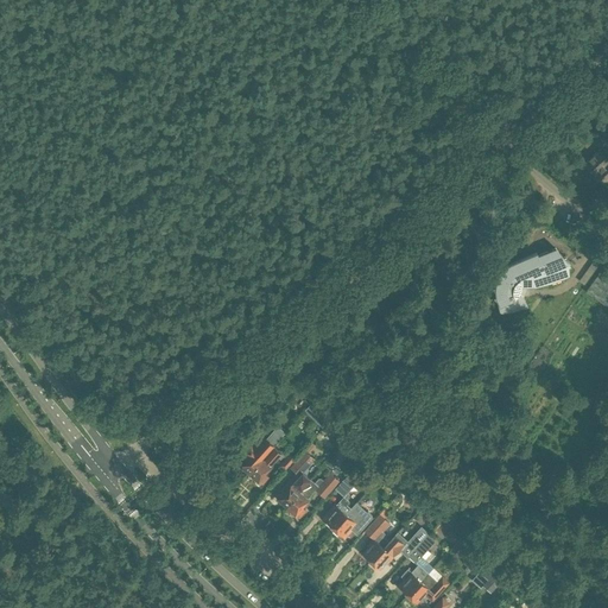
[(607,158),(601,150),(586,163),(596,175),(597,173),(605,182),(607,178),(607,158)]
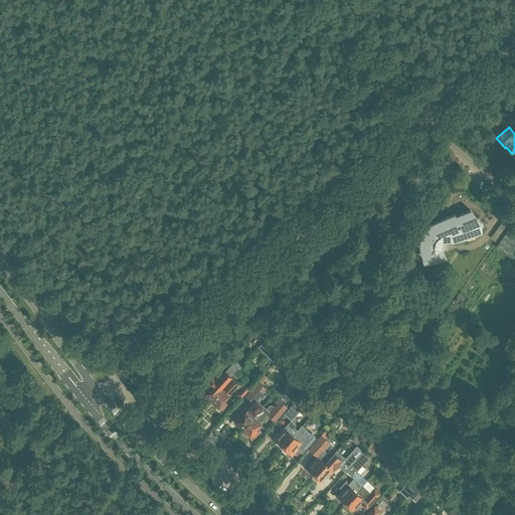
[(484,224),(471,210),(457,216),(456,214),(432,224),(427,227),(424,231),(421,236),(421,237),(421,238),(420,240),(420,242),(420,247),(421,252),(423,258),(422,259),(424,264),(430,264),(432,264),(438,263),(440,262),(443,261),(445,259),(446,255),(445,255),(446,254),(443,249),(442,248),(441,247),(442,246),(443,242),(443,240),(445,241),(448,241),(451,241),(454,240),(457,240),(460,239),(463,238),(467,237),(474,234),(482,231),(481,225),(484,224)]
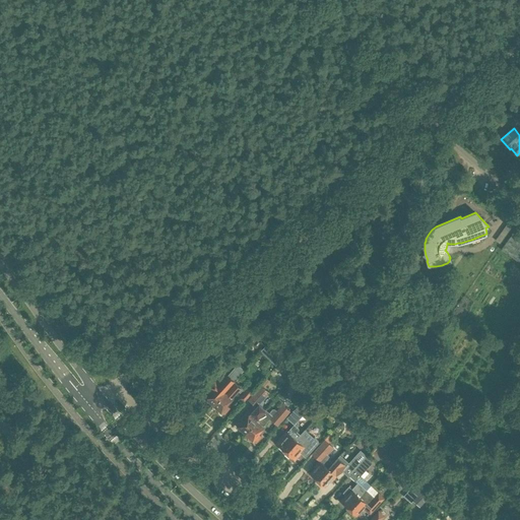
[(269,360),(274,354),(266,346),(261,350),(260,351),(269,360)]
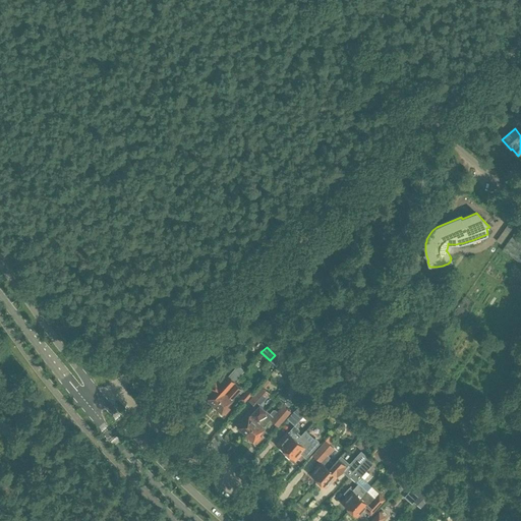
[(234,382),(243,371),(238,366),(229,378),(221,369),(206,387),(209,389),(203,396),(208,400),(208,401),(211,404),(212,404),(214,405),(225,393),(234,382)]
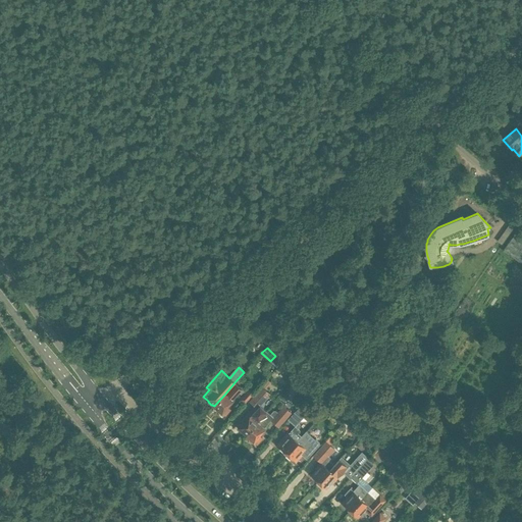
[(290,384),(298,376),(293,372),(285,380),(290,384)]
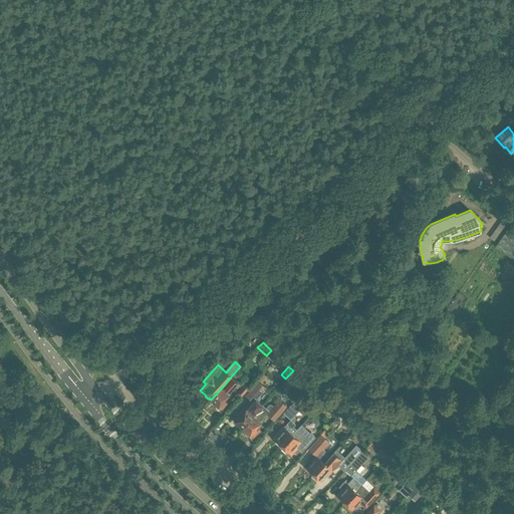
[(242,428),(253,416),(263,406),(256,399),(266,388),(261,383),(267,376),(263,373),(258,378),(259,380),(245,396),(249,399),(237,413),(232,419),(236,423),(236,424),(240,427),(241,427),(242,428)]
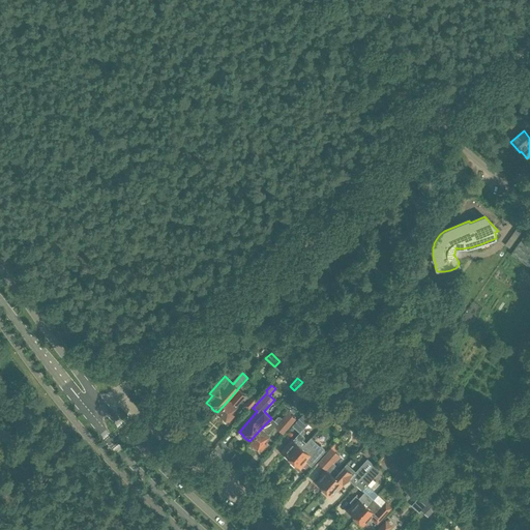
[(229,400),(217,412),(218,413),(218,414),(222,417),(223,417),(228,421),(233,415),(230,411),(241,398),(244,400),(246,396),(243,393),(238,388),(229,400)]
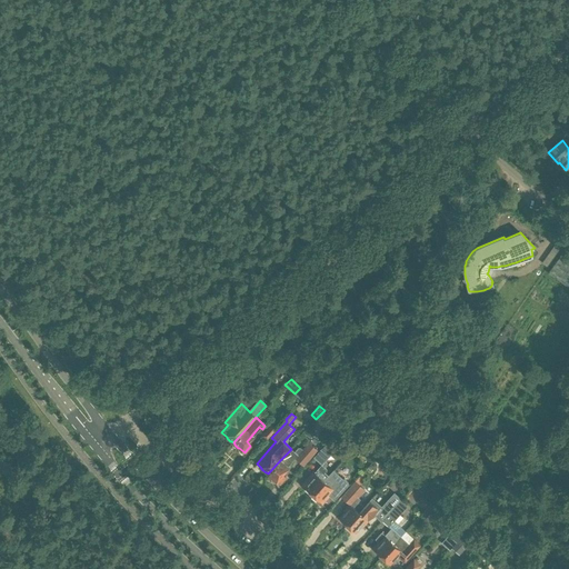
[(270,425),(260,437),(266,441),(276,429),(270,425)]
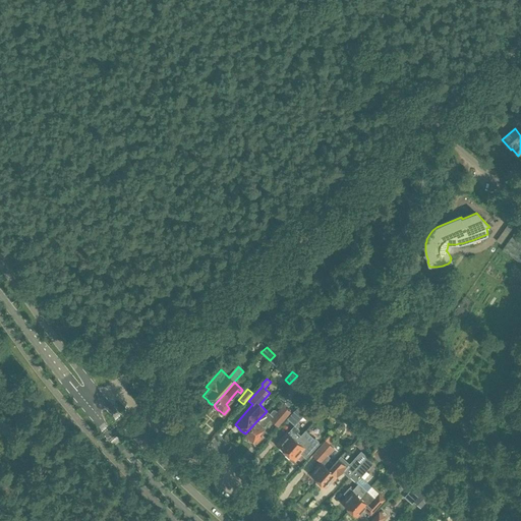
[(276,444),(285,452),(300,436),(297,432),(299,430),(295,426),(304,415),(310,408),(303,402),(295,410),(296,411),(289,419),(295,424),(285,437),(284,436),(276,444)]
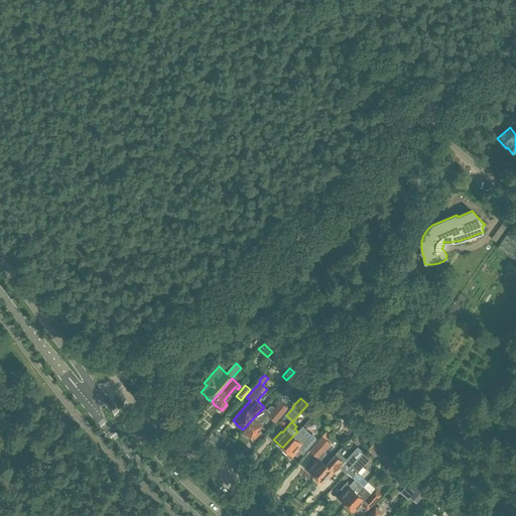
[(288,408),(279,401),(274,407),(273,406),(270,406),(267,409),(264,407),(254,417),(243,429),(244,430),(244,431),(247,434),(249,434),(253,438),(259,432),(256,429),(267,416),(275,422),(288,408)]
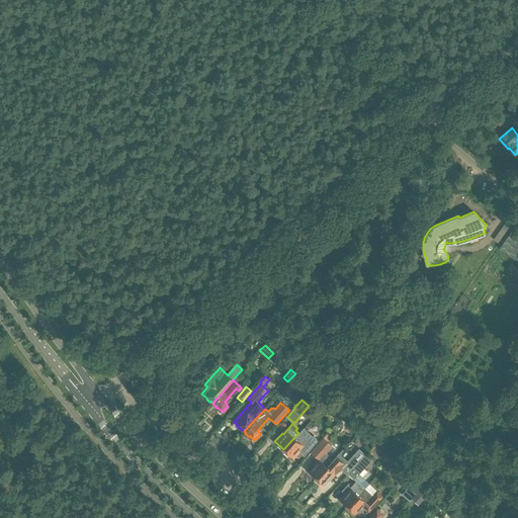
[(298,433),(283,449),(293,458),(299,451),(305,456),(318,441),(317,440),(317,439),(314,436),(313,436),(304,428),(299,433),(298,433)]
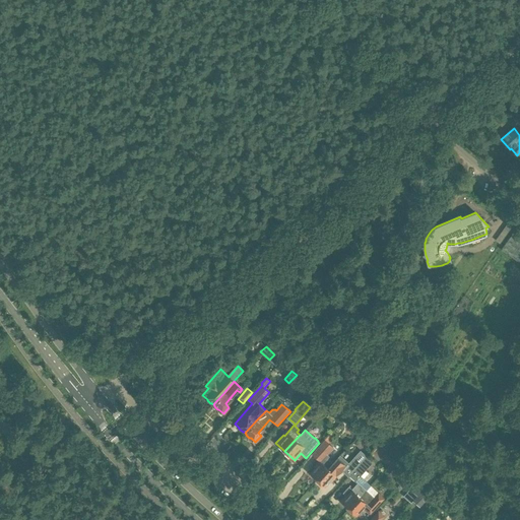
[(375,438),(380,442),(384,437),(380,433),(375,438)]
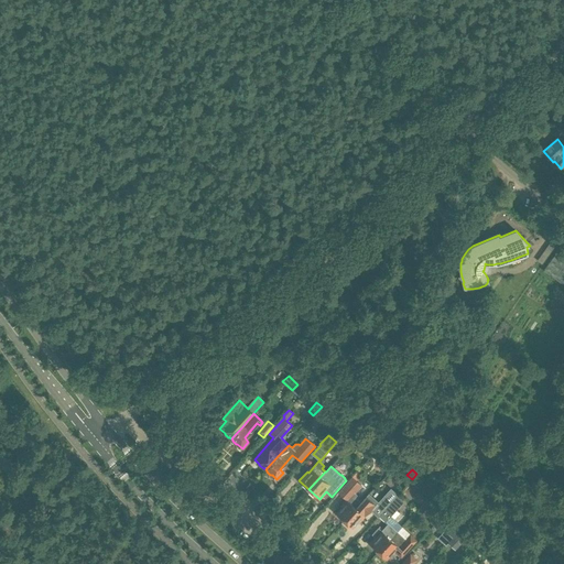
[(345,498),(346,499),(351,492),(353,491),(355,492),(361,485),(351,477),(338,492),(345,498)]
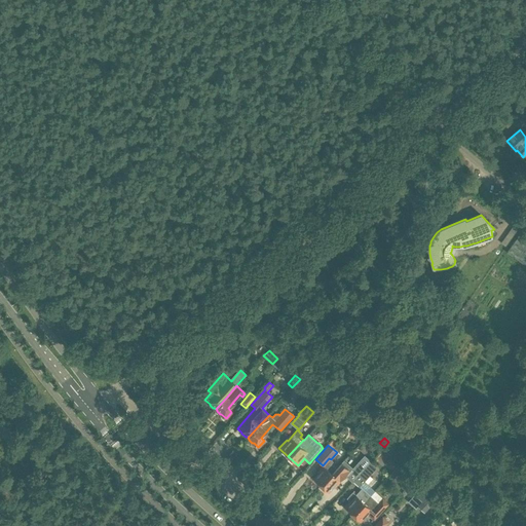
[(393,457),(400,463),(406,457),(399,451),(393,457)]
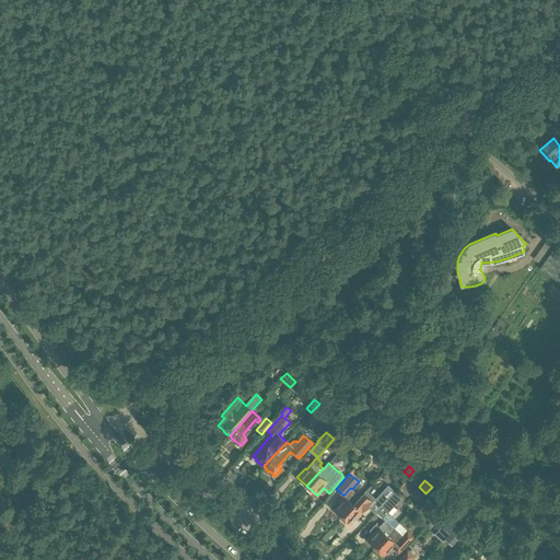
[(362,512),(368,506),(375,514),(376,513),(395,492),(396,491),(388,485),(375,499),(366,490),(358,499),(341,517),(349,524),(353,517),(356,520),(362,512)]
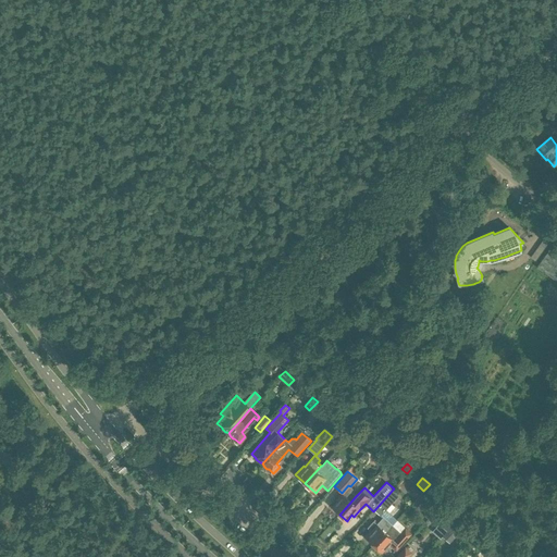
[(353,489),(350,486),(348,485),(347,486),(342,493),(336,499),(338,502),(332,508),(339,515),(356,496),(350,491),(353,489)]
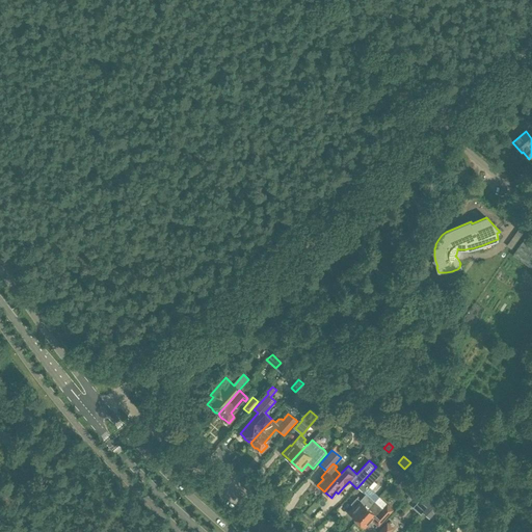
[(398,476),(402,471),(395,463),(391,469),(398,476)]
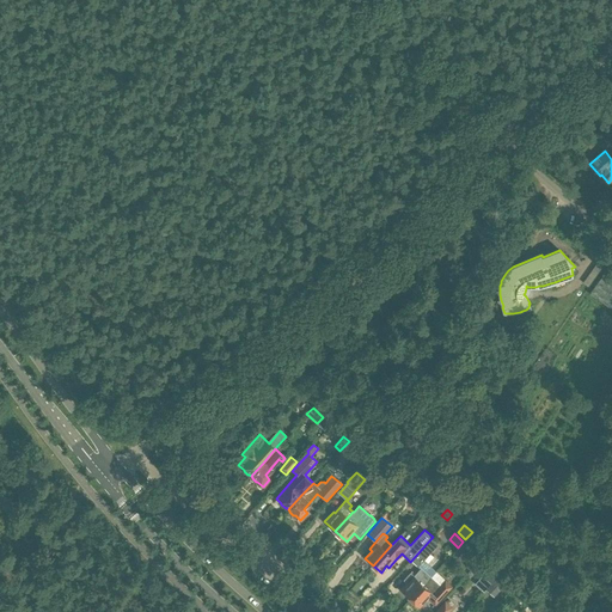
[(401,589),(411,599),(432,577),(436,571),(424,561),(439,545),(432,538),(411,561),(420,568),(414,575),(410,573),(404,579),(408,582),(401,589)]
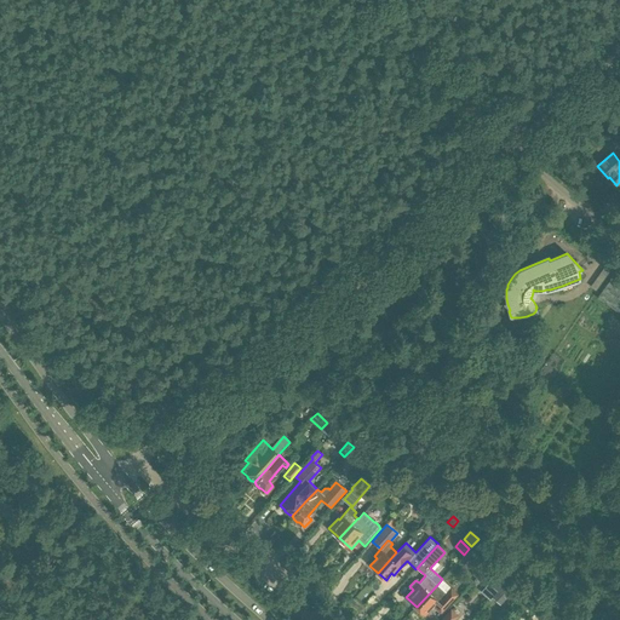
[(464,564),(475,554),(470,549),(459,560),(464,564)]
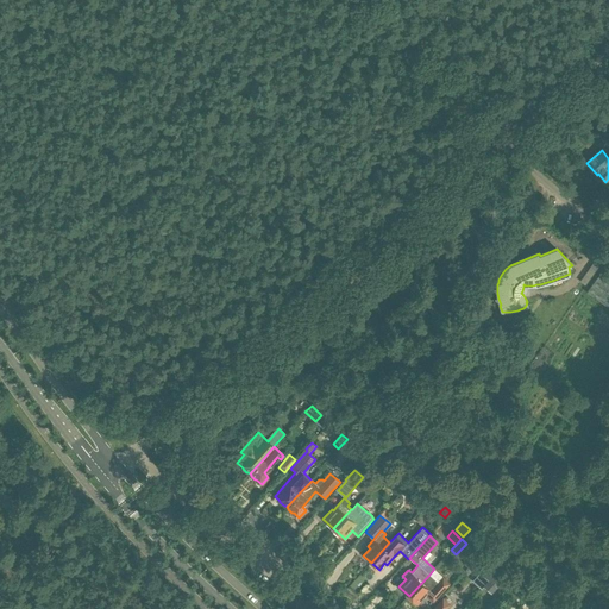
[(478,556),(479,554),(469,544),(460,552),(472,563),(473,562),(478,556)]
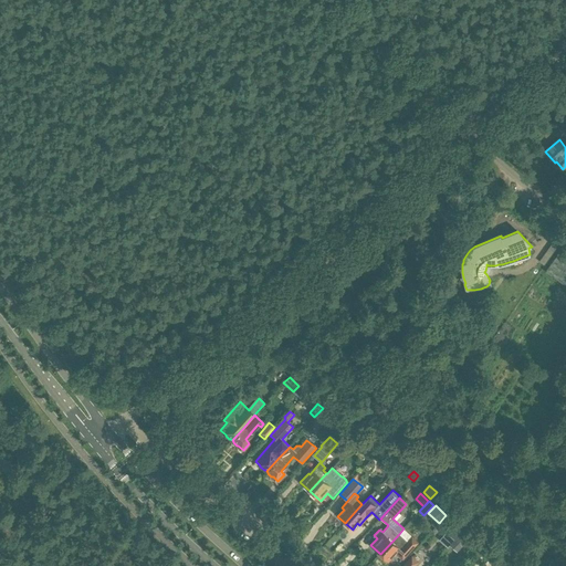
[(447,533),(454,540),(459,534),(462,532),(467,526),(459,519),(454,524),(453,524),(447,533)]
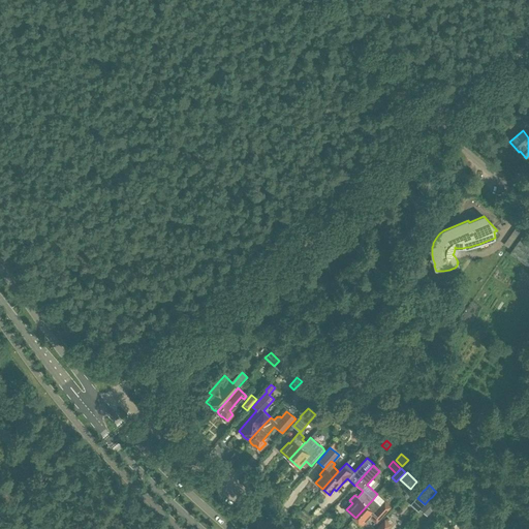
[(373,499),(355,518),(362,524),(369,516),(376,523),(391,507),(377,494),(373,499)]
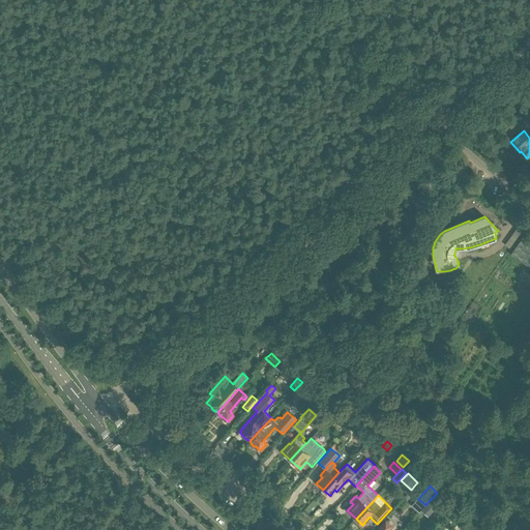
[(430,500),(425,505),(420,510),(428,517),(439,504),(433,498),(430,500)]
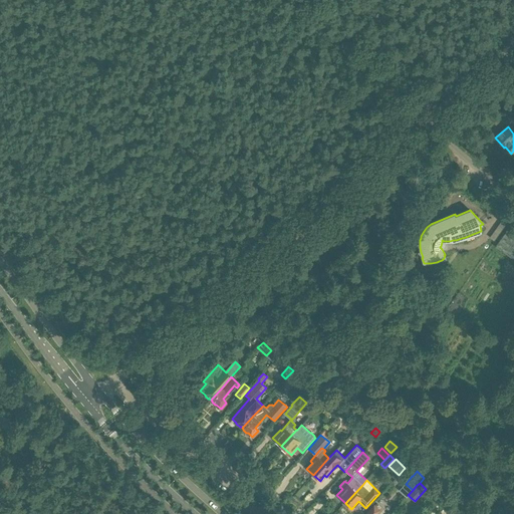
[(373,505),(364,513),(375,513),(376,513),(377,512),(379,510),(376,507),(373,505)]
